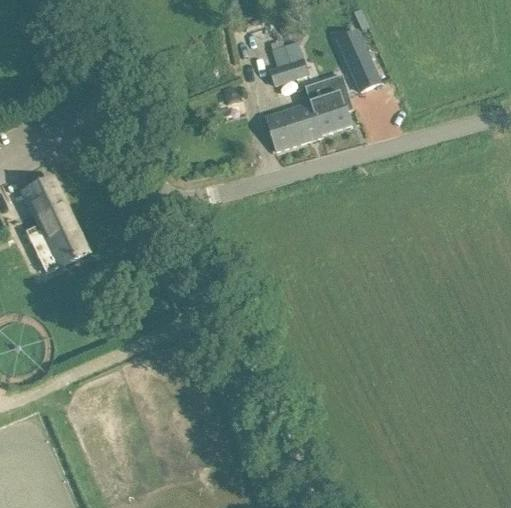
[(281,8),(273,11),(275,16),(283,13),(281,8)]
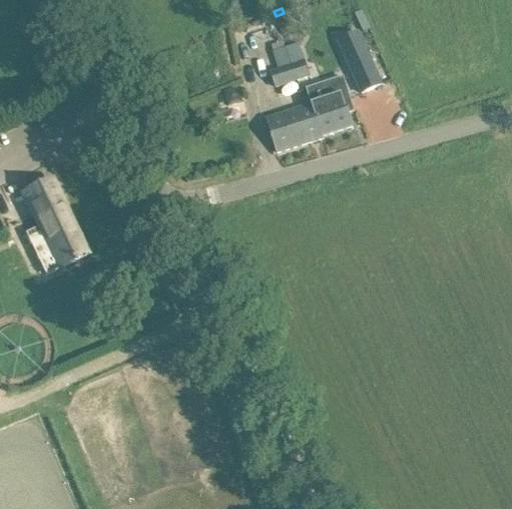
[(344,52),(361,90),(381,82),(364,43),(344,52)]
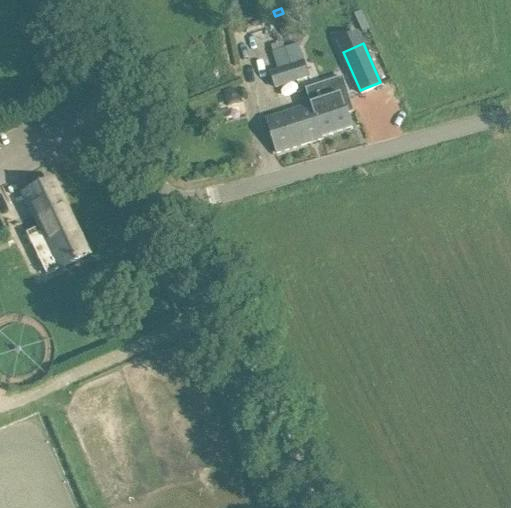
[(304,58),(269,69),(274,85),(309,73),(304,58)]
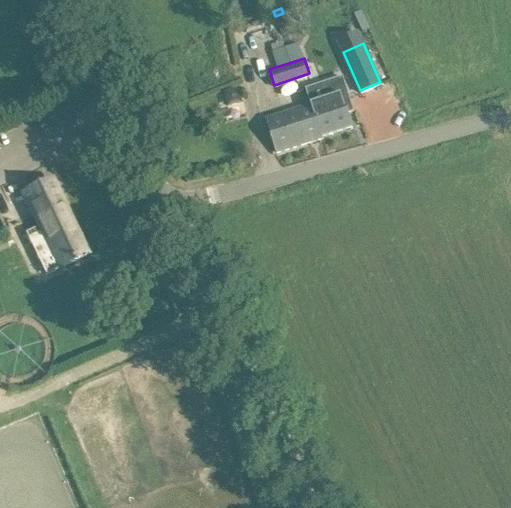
[(310,102),(265,116),(276,150),(322,135),(321,133),(351,123),(347,110),(352,108),(341,74),(305,86),(310,102)]
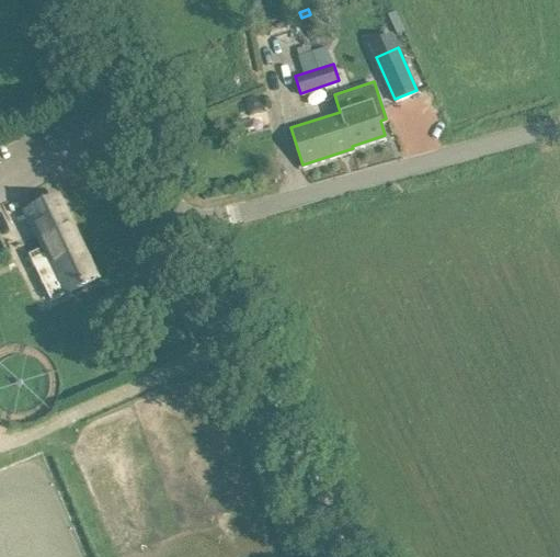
[(26,252),(48,297),(95,275),(84,253),(80,256),(71,239),(77,236),(56,194),(23,209),(40,246),(26,252)]
